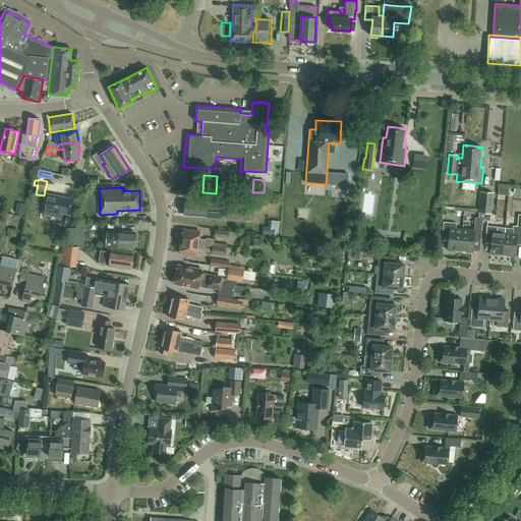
[(479,213),(485,213),(485,214),(491,214),(494,192),(480,191),(479,213)]
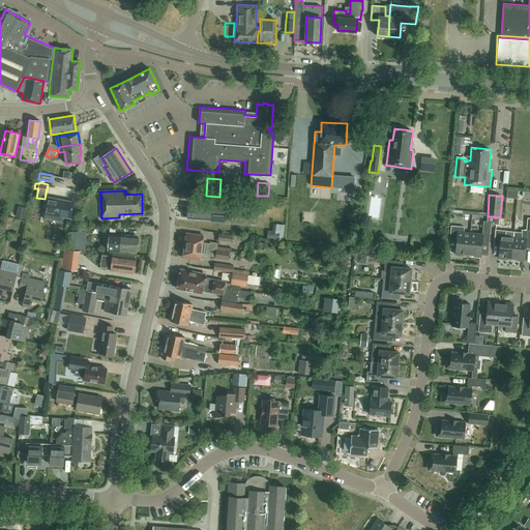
[(61,223),(62,217),(71,218),(74,202),(49,198),(46,214),(45,219),(61,223)]
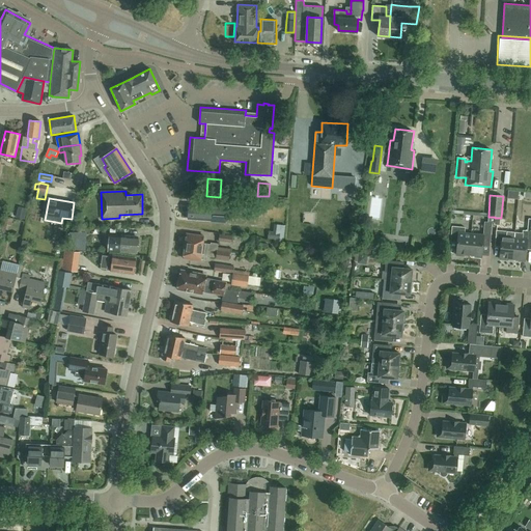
[(189,204),(188,219),(211,220),(211,214),(240,216),(241,201),(221,200),(220,207),(212,207),(212,206),(189,204)]
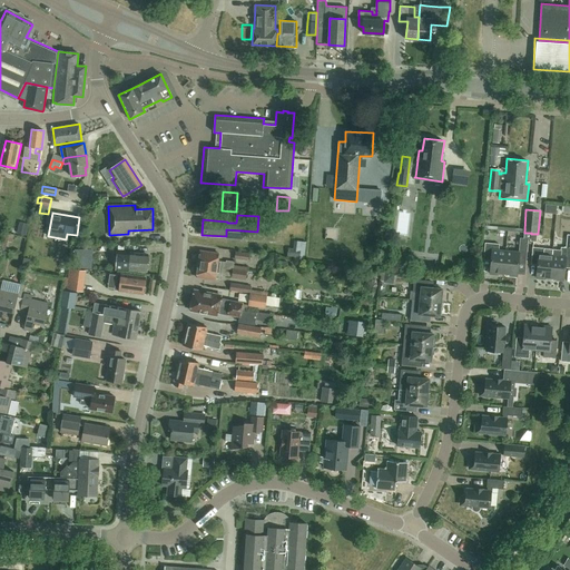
[(6,233),(3,241),(12,243),(15,235),(6,233)]
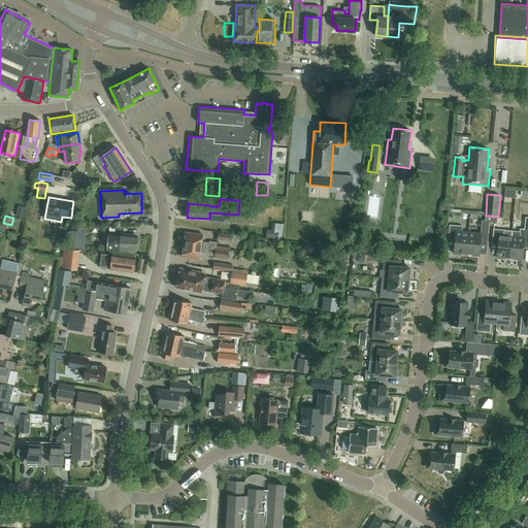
[(520,229),(520,231),(513,231),(509,258),(516,258),(516,260),(522,260),(523,248),(527,248),(527,217),(525,217),(524,229),(520,229)]
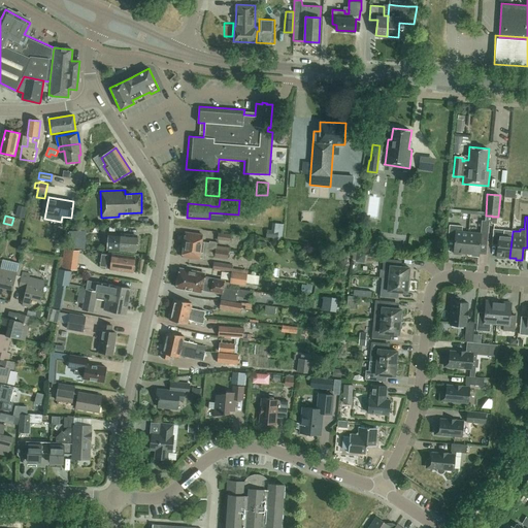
[(489,221),(485,221),(482,221),(481,233),(468,232),(466,254),(472,254),(472,256),(479,256),(480,243),(487,244),(489,221)]
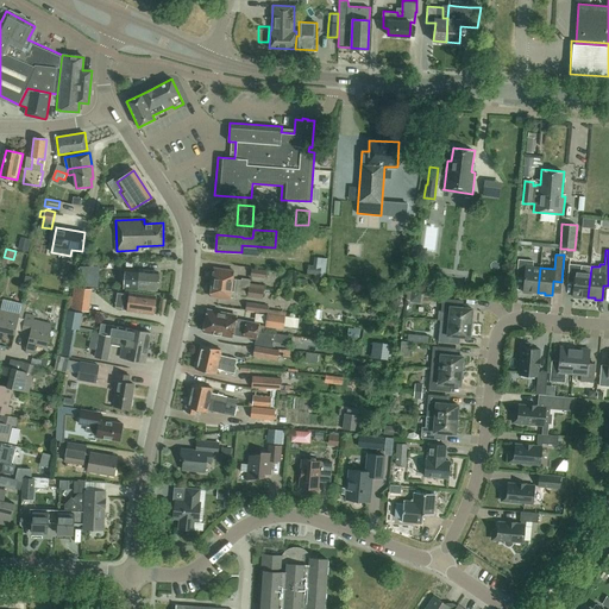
[(538,293),(540,268),(533,268),(533,261),(519,259),(516,277),(525,278),(523,293),(532,294),(532,292),(538,293)]
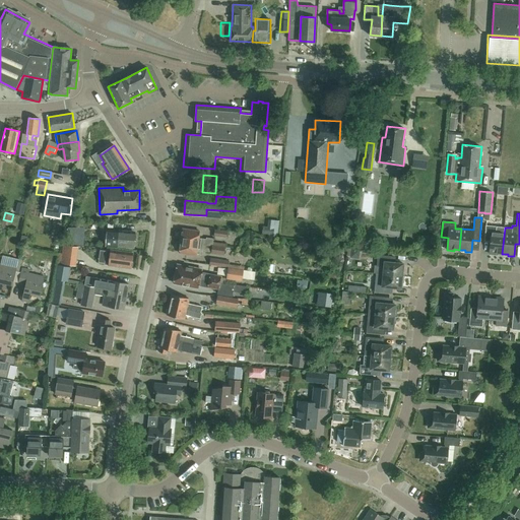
[(502,254),(505,228),(497,226),(486,225),(484,241),(491,242),(490,254),(496,254),(496,253),(502,254)]
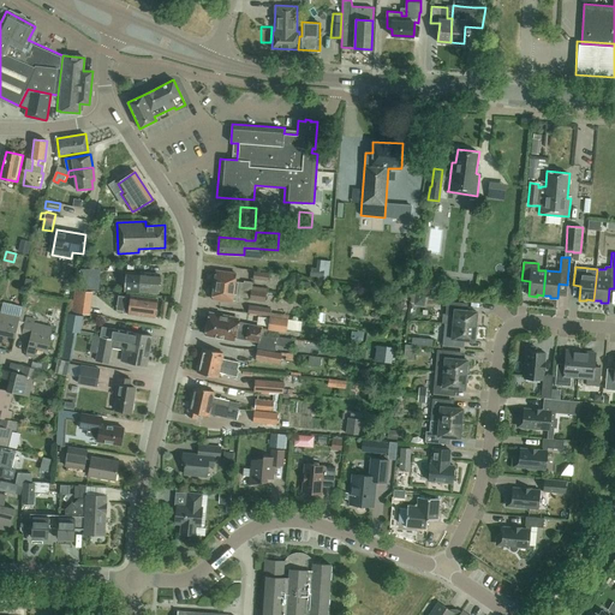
[(214,285),(267,292),(267,288),(252,286),(252,282),(244,281),(244,282),(236,281),(237,274),(216,270),(214,285)]
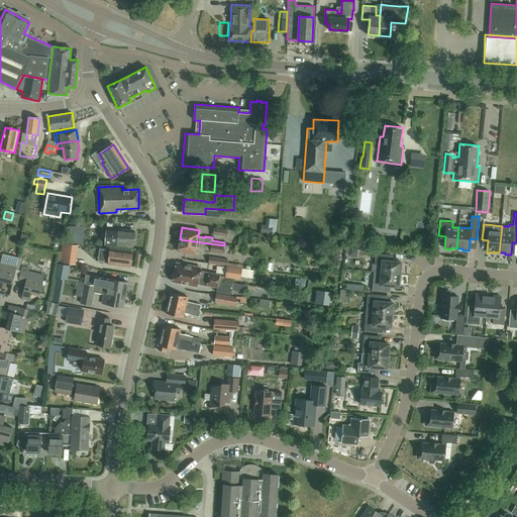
[(226,229),(213,228),(213,234),(225,236),(226,229)]
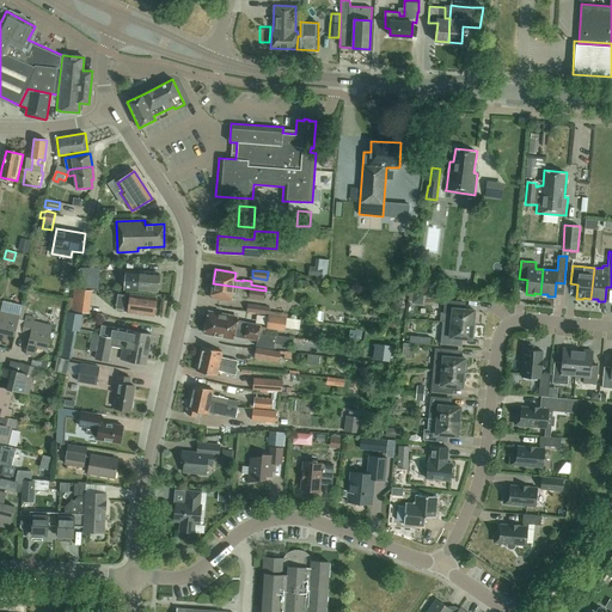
[(158,292),(159,274),(126,271),(124,289),(158,292)]
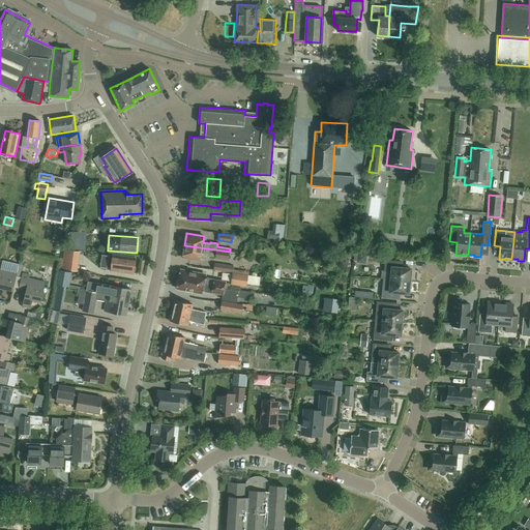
[(31,241),(23,240),(22,246),(21,249),(27,251),(28,247),(29,247),(31,241)]
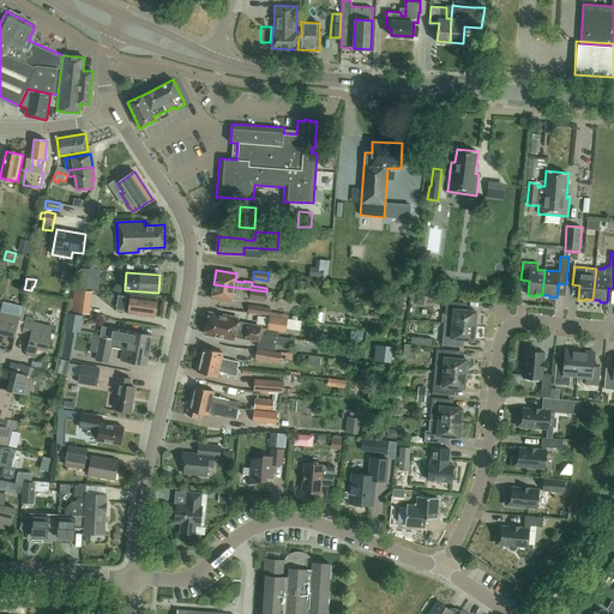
[(266,292),(214,284),(212,299),(232,301),(233,294),(241,295),(241,296),(250,298),(250,300),(265,301),(266,292)]
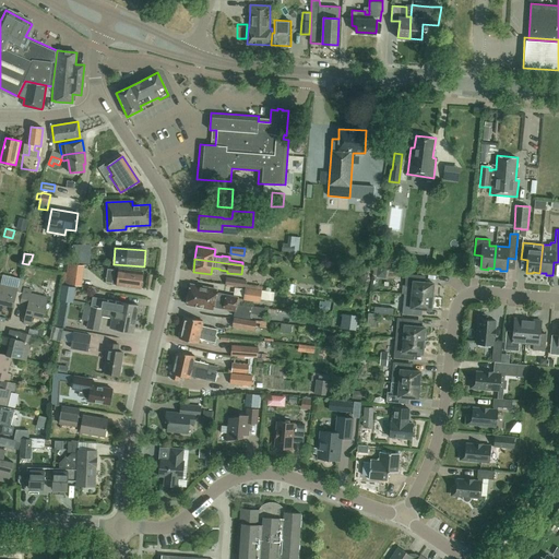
[(85,265),(68,263),(67,272),(64,272),(62,284),(66,285),(66,284),(82,286),(85,265)]
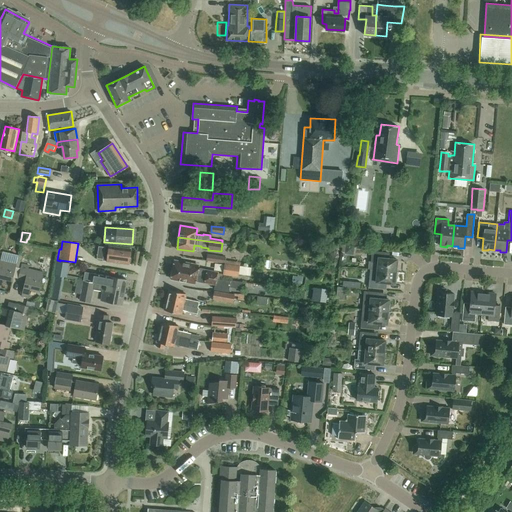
[(102,261),(129,264),(131,249),(104,246),(102,261)]
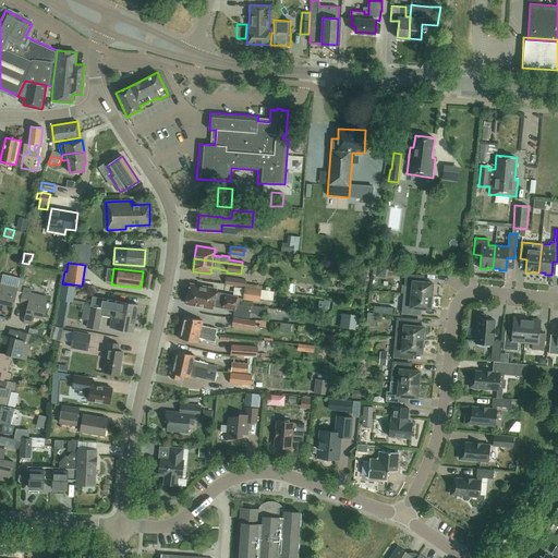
[(411,294),(432,296),(433,282),(421,281),(422,275),(405,274),(404,284),(402,284),(401,293),(411,294)]
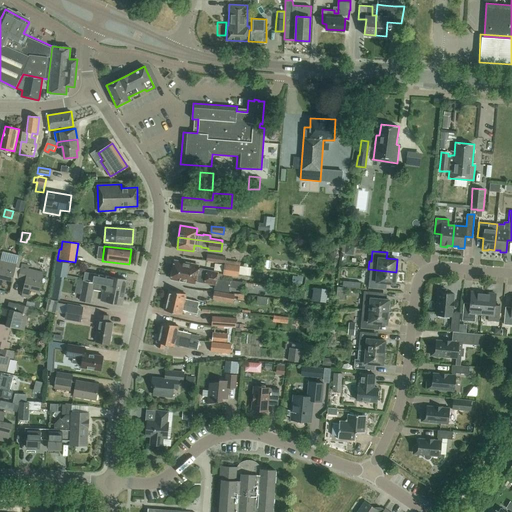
[(224,263),(240,265),(240,262),(225,260),(226,257),(207,254),(206,260),(224,263)]
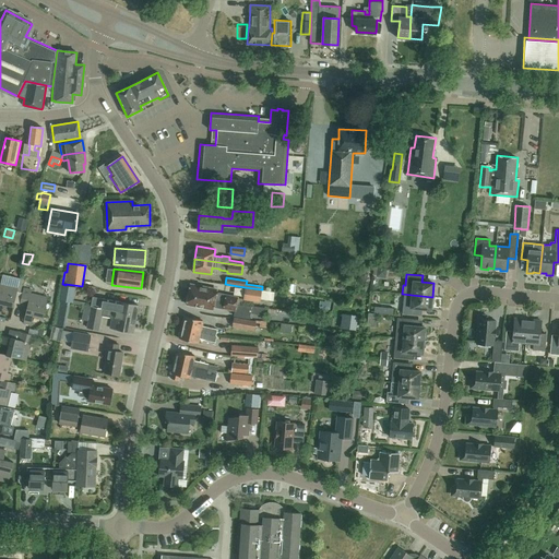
[(0,313),(1,314),(3,305),(13,307),(18,287),(1,283),(2,280),(0,278),(0,313)]
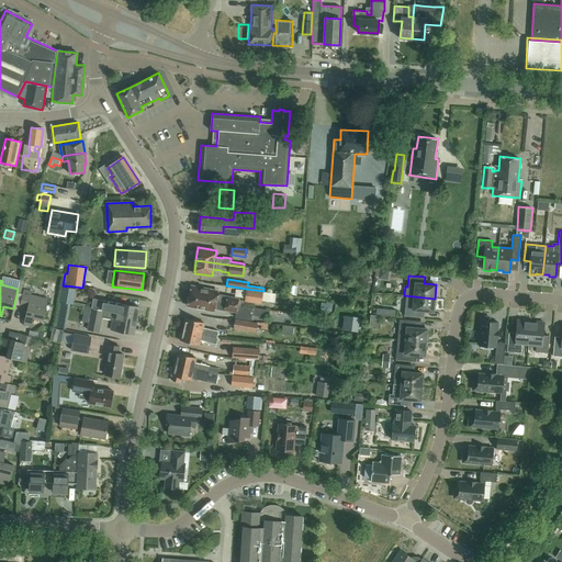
[(288,284),(287,294),(296,295),(298,287),(288,284)]
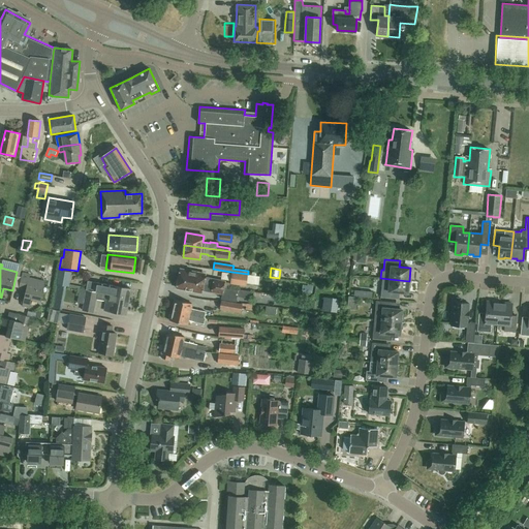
[(59,270),(56,284),(69,286),(71,272),(59,270)]
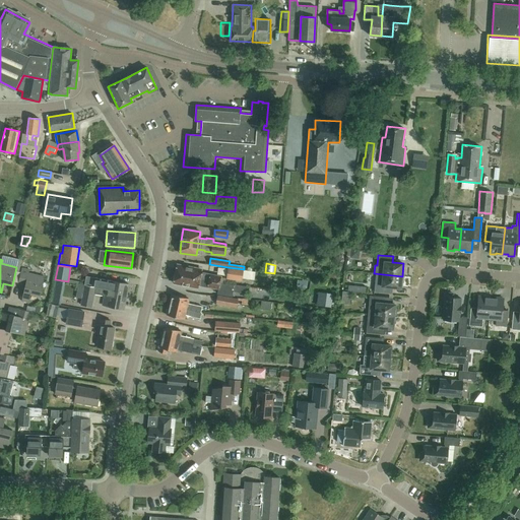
[(210,272),(210,274),(201,272),(202,270),(177,265),(175,274),(219,282),(221,276),(216,275),(217,273),(210,272)]
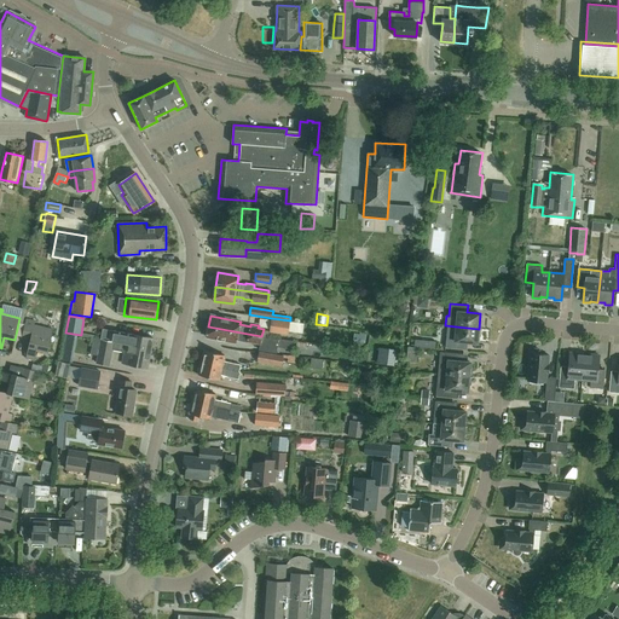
[(290,320),(271,318),(270,331),(288,335),(289,331),(290,322),(290,320)]
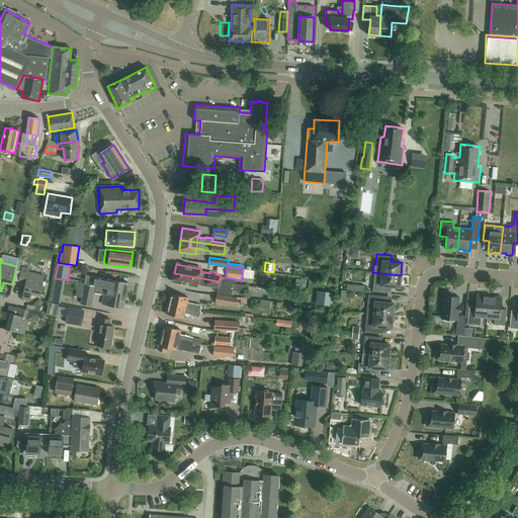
[(39,294),(45,276),(28,272),(29,269),(21,267),(18,282),(25,283),(21,299),(28,301),(30,292),(39,294)]
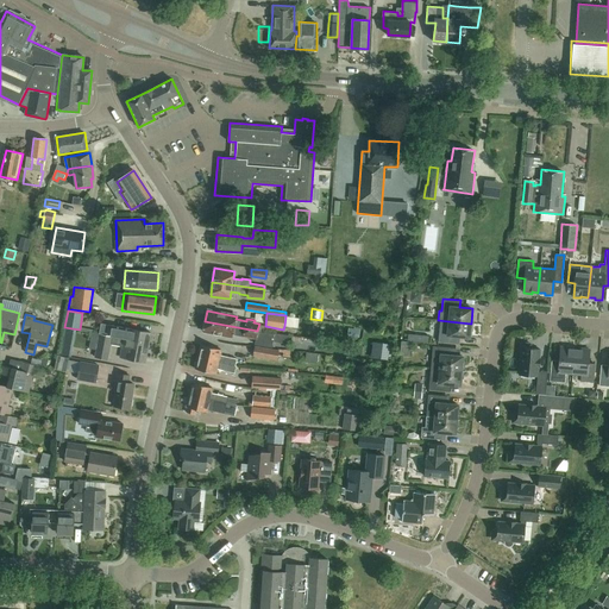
[(233,334),(256,339),(255,345),(272,347),(275,334),(257,331),(205,321),(203,331),(232,337),(233,334)]
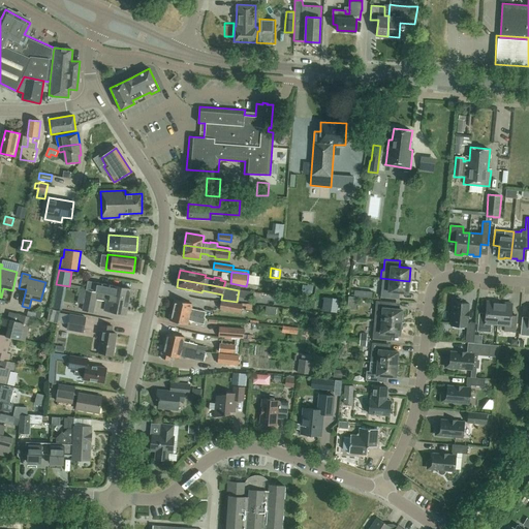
[(408,293),(409,281),(390,279),(390,285),(382,285),(380,297),(396,299),(397,292),(408,293)]
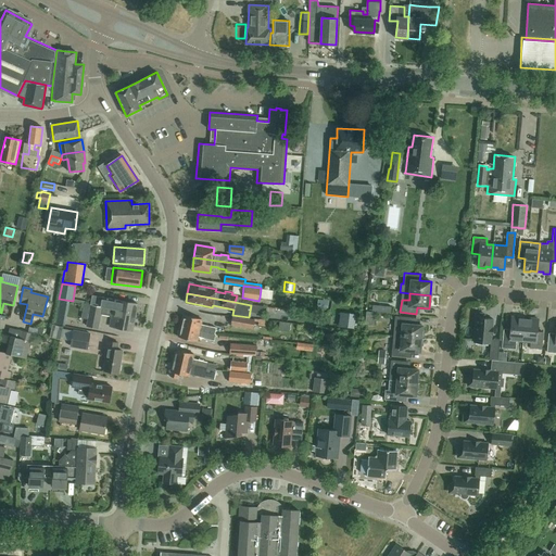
[(103,298),(101,307),(136,314),(137,304),(103,298)]
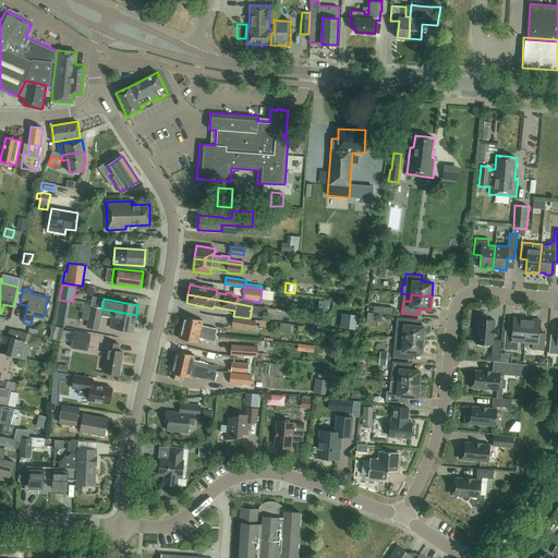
[(319,301),(318,310),(329,312),(330,301),(325,300),(325,301),(319,301)]
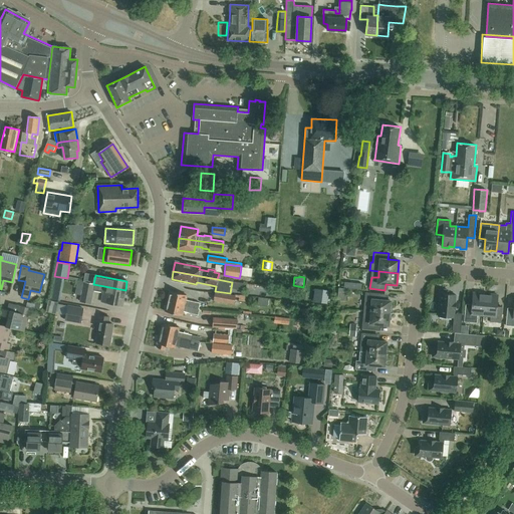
[(233,280),(231,290),(243,292),(245,282),(233,280)]
